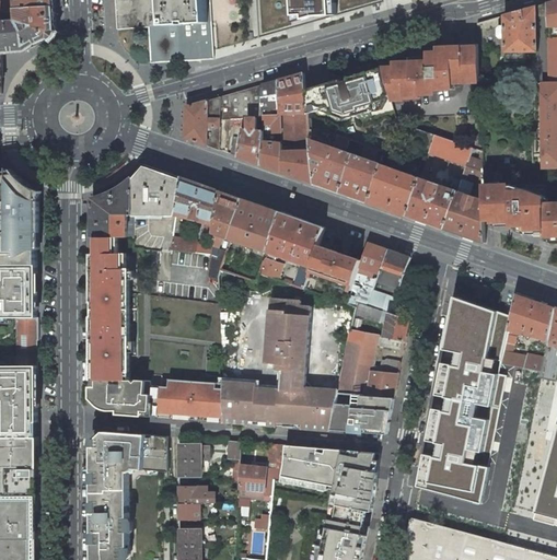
[(0,10),(51,7),(50,0),(0,0),(0,10)]
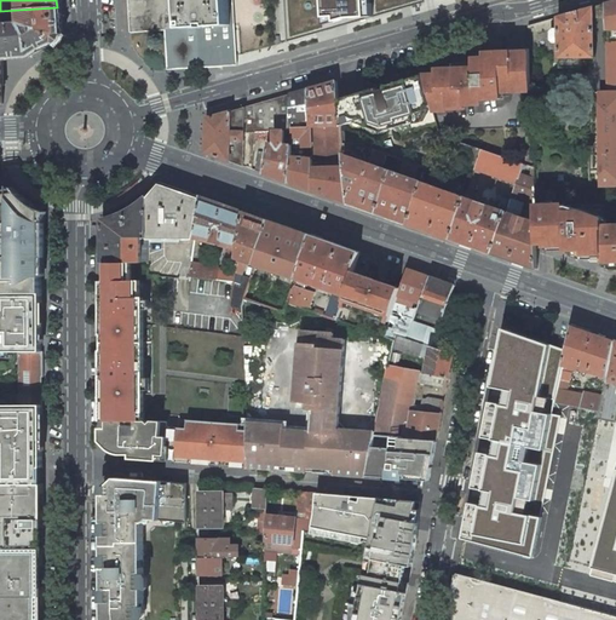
[(125,0),(127,33),(162,30),(163,69),(235,65),(230,0),(125,0)]
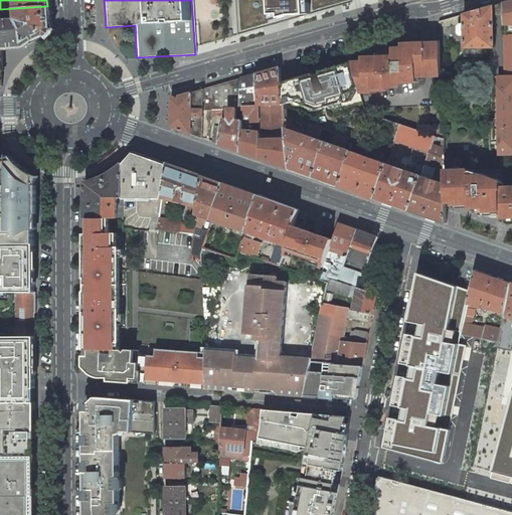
[(234,0),(236,34),(260,27),(269,25),(276,23),(276,18),(277,18),(281,18),(286,18),(286,20),(303,15),(308,14),(331,7),(338,5),(349,2),(349,0),(234,0)]
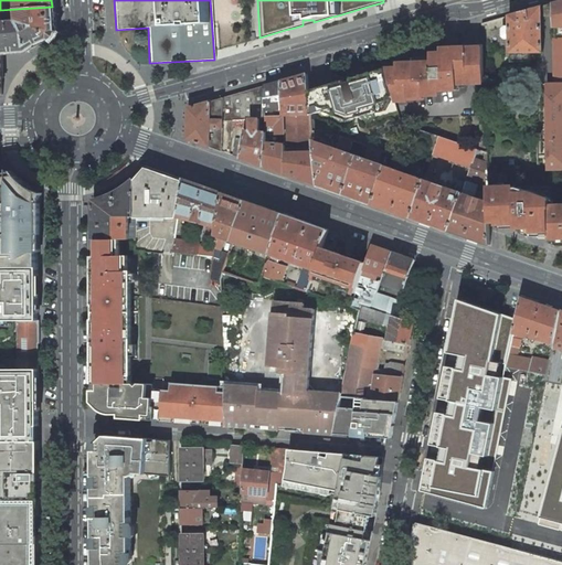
[(561,0),(550,3),(551,46),(561,46),(561,0)]
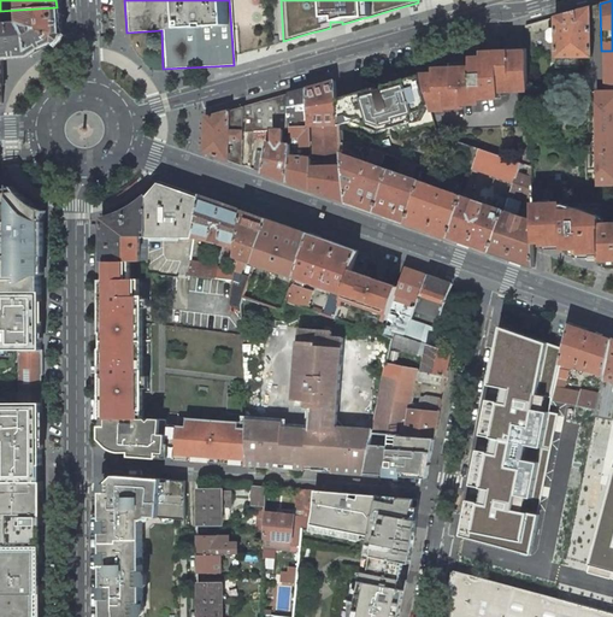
[(57,7),(0,11),(0,18),(1,18),(4,17),(4,16),(17,15),(17,24),(0,25),(0,58),(27,57),(36,50),(45,45),(51,42),(58,33),(57,7)]
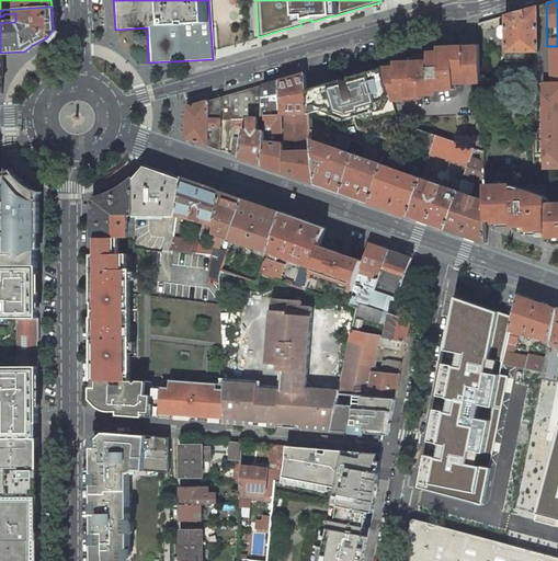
[(535,7),(502,15),(503,26),(499,26),(497,30),(497,36),(498,37),(503,37),(503,61),(516,61),(516,53),(523,53),(535,52),(535,7)]
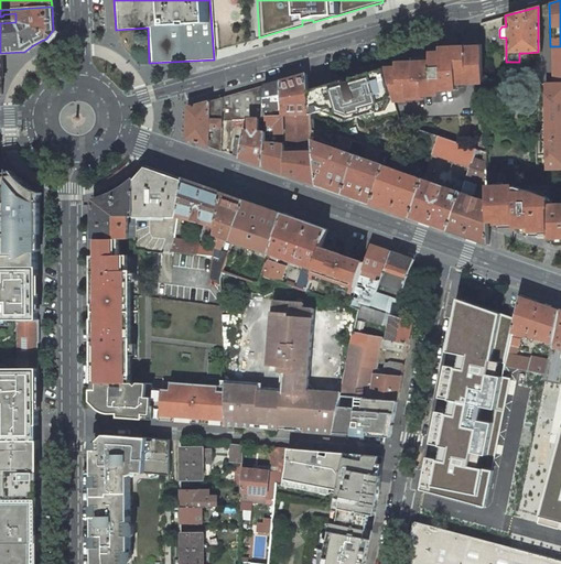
[(503,17),(478,23),(478,28),(486,30),(498,26),(503,21),(503,17)]
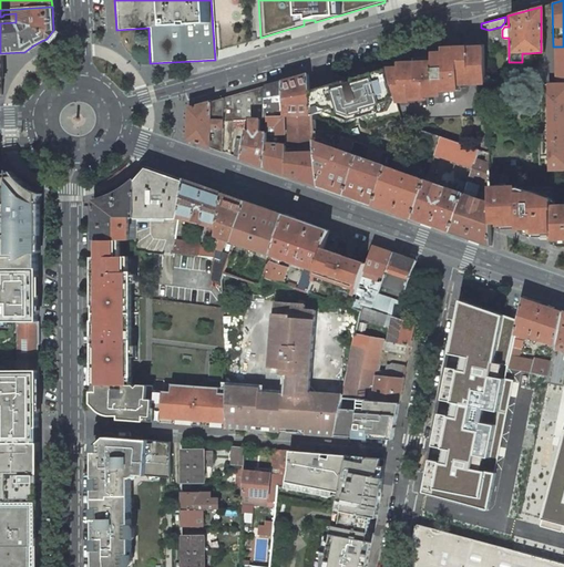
[(483,82),(482,44),(465,45),(465,50),(448,51),(448,54),(437,55),(431,55),(431,60),(413,60),(413,64),(397,65),(397,69),(383,69),(392,96),(439,94),(439,91),(457,90),(457,84),(483,82)]
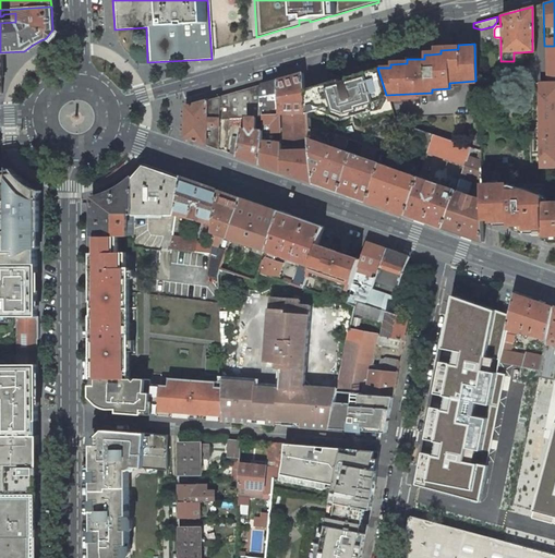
[(554,46),(544,46),(544,83),(554,83),(554,46)]
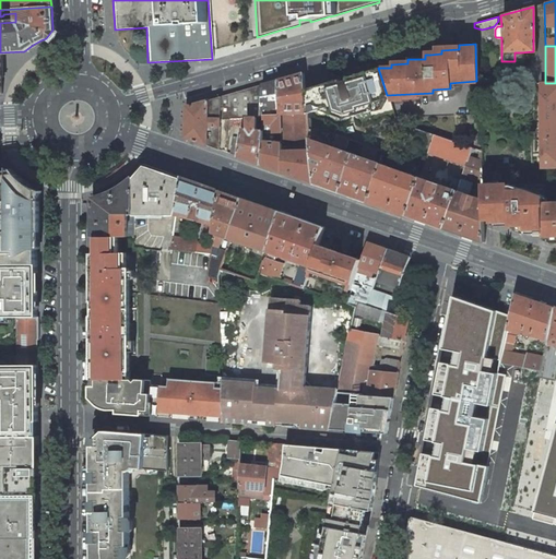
[(316,85),(303,90),(305,113),(327,107),(328,114),(343,118),(370,111),(371,110),(370,108),(378,106),(377,102),(385,99),(383,96),(387,95),(378,68),(344,78),(345,80),(321,87),(317,88),(316,85)]
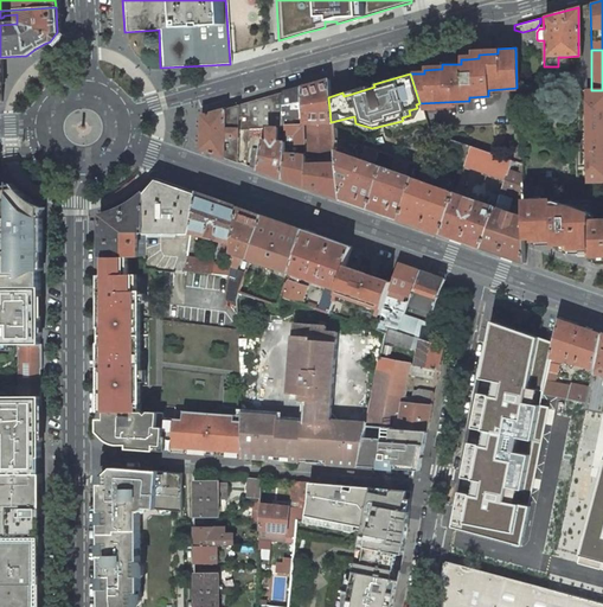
[(302,152),(318,153),(318,140),(324,139),(325,152),(333,151),(332,141),(331,122),(328,97),(326,80),(308,84),(300,87),(301,119),(301,126),(301,145),(302,152)]
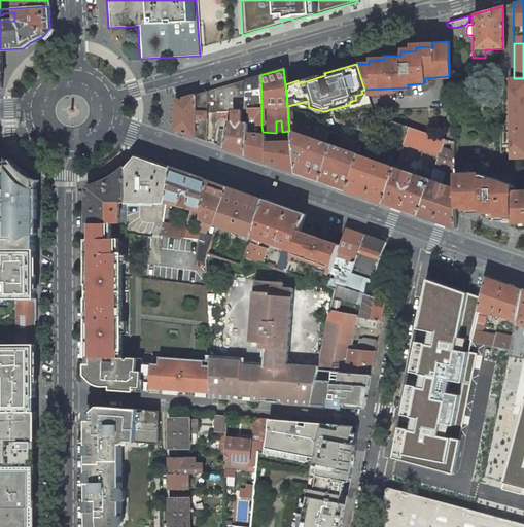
[(260,75),(244,80),(244,104),(262,103),(260,75)]
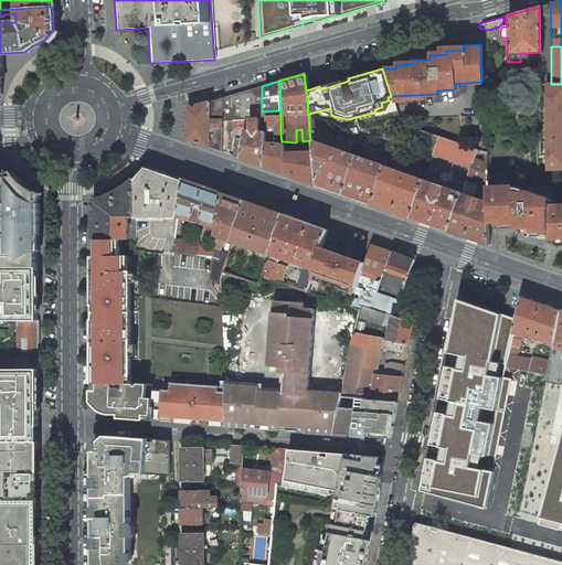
[(533,132),(533,170),(561,169),(561,84),(551,84),(533,84),(533,123),(533,132)]
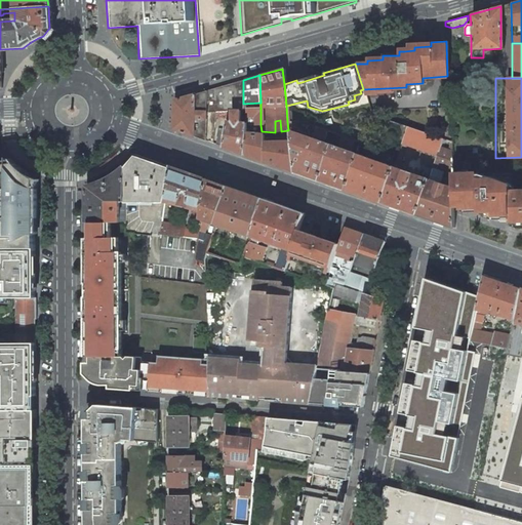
[(204,111),(204,113),(214,112),(231,111),(239,110),(244,110),(243,104),(243,80),(205,90),(204,111)]
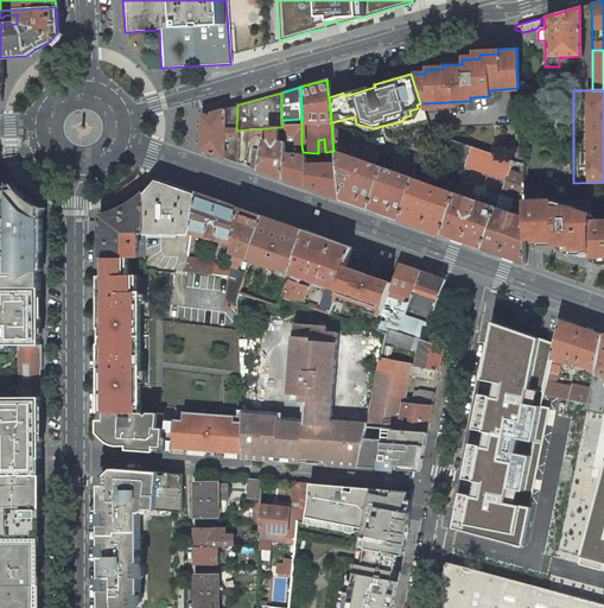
[(236,140),(236,131),(236,128),(237,105),(224,108),(199,116),(198,151),(223,159),(235,164),(236,140)]
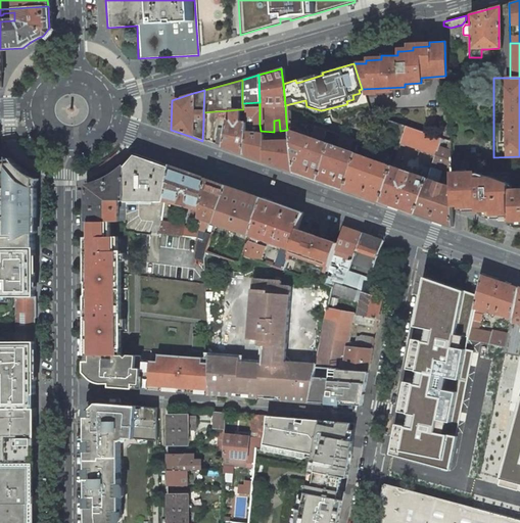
[(355,103),(360,93),(352,95),(353,99),(346,101),(347,103),(346,104),(346,105),(355,103)]
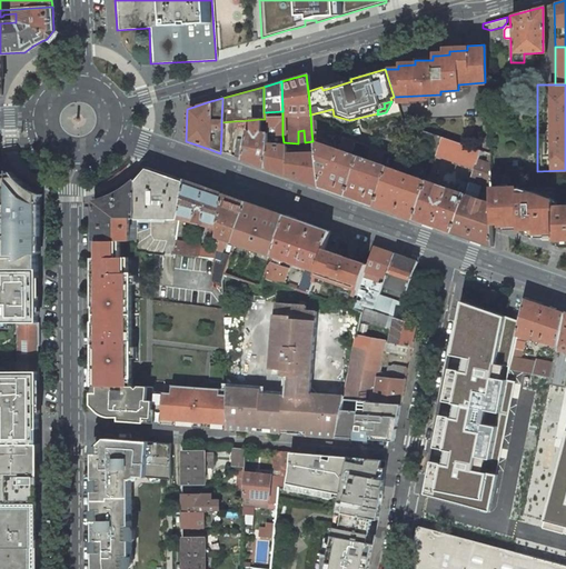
[(262,168),(283,175),(284,152),(284,147),(279,147),(280,143),(277,143),(278,141),(275,140),(276,136),(283,136),(283,118),(265,119),(265,132),(262,168)]
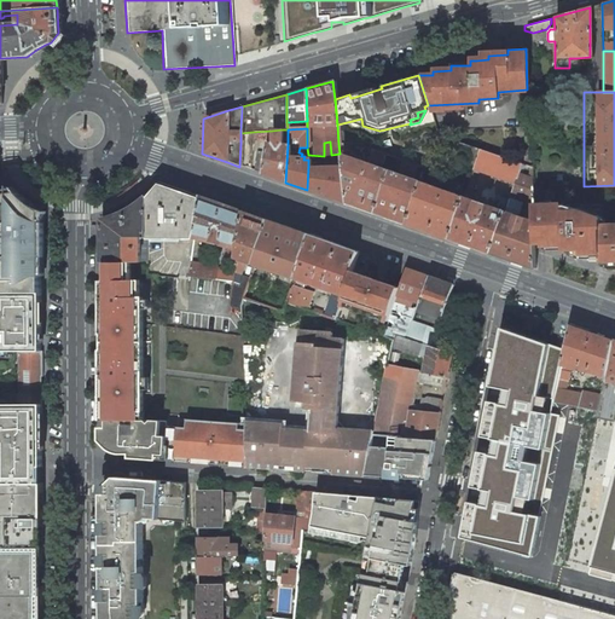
[(254,152),(251,171),(260,173),(285,183),(288,144),(280,144),(282,129),(272,131),(253,132),(251,140),(271,139),(272,144),(265,143),(262,152),(254,152)]
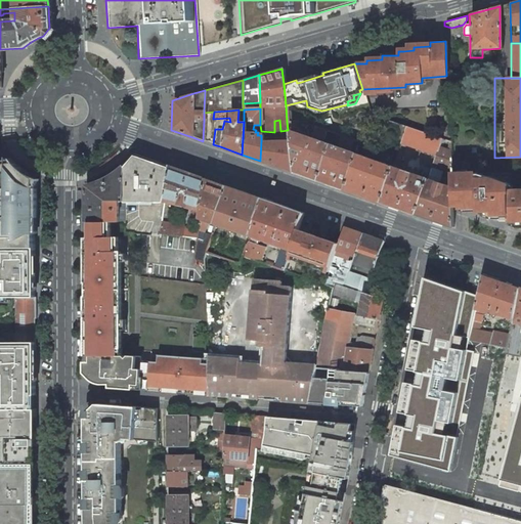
[(370,114),(364,127),(399,140),(404,126),(370,114)]
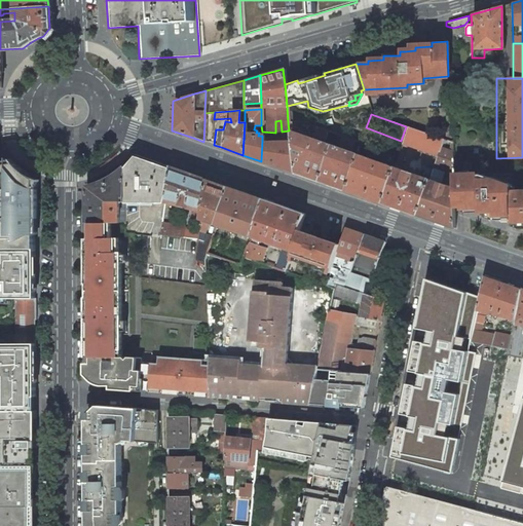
[(289,130),(290,144),(293,173),(318,181),(330,146),(322,143),(326,130),(314,126),(310,139),(295,134),(295,121),(288,122),(289,130)]
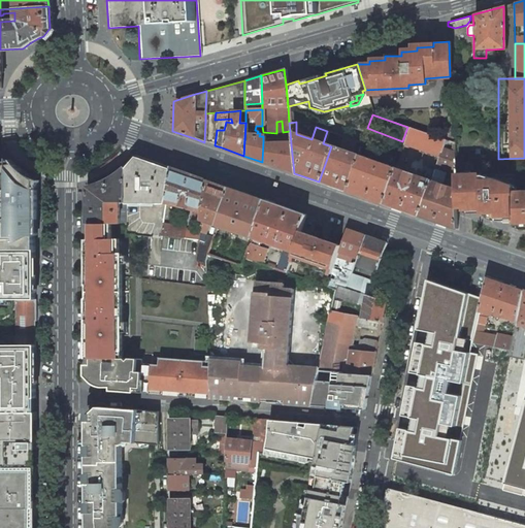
[(401,143),(437,157),(440,147),(444,140),(407,127),(402,141),(401,143)]
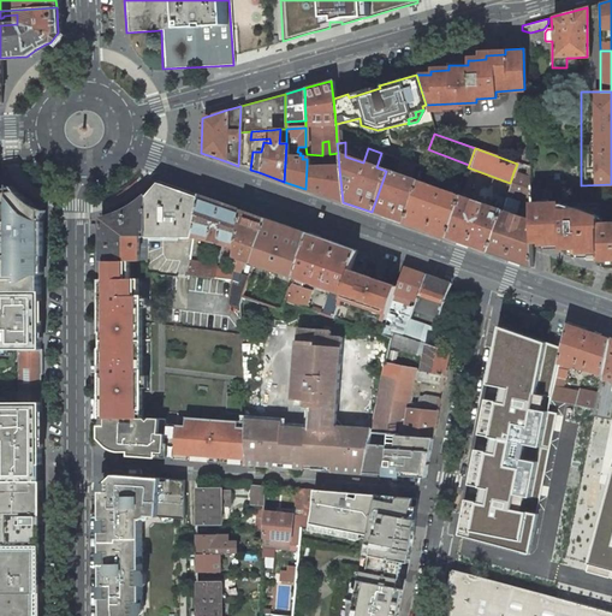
[(426,158),(420,175),(432,179),(438,163),(426,158)]
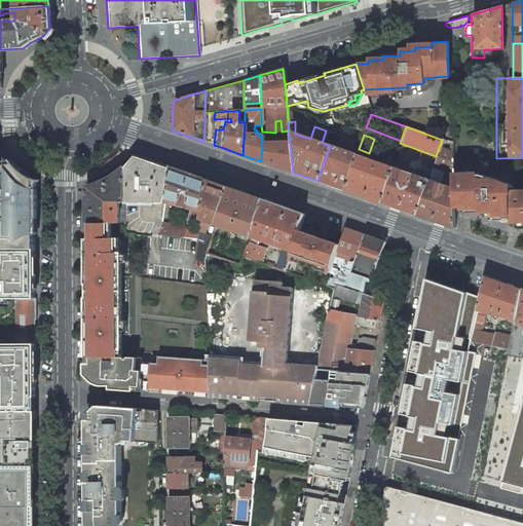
[(337,148),(330,146),(318,181),(344,190),(357,155),(348,152),(352,140),(341,136),(337,148)]
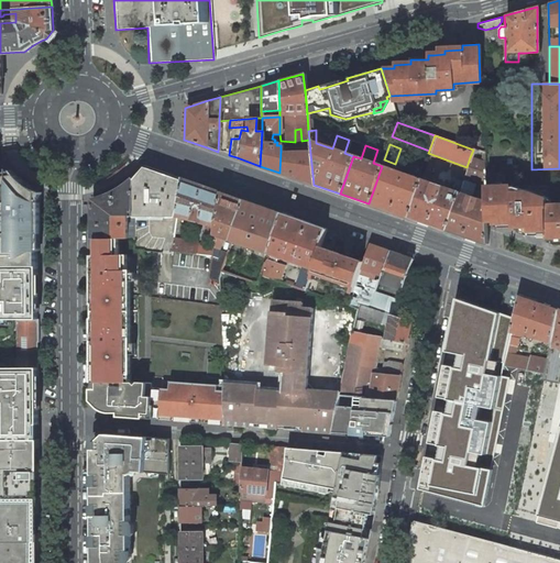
[(310,154),(281,151),(280,173),(314,185),(310,154)]
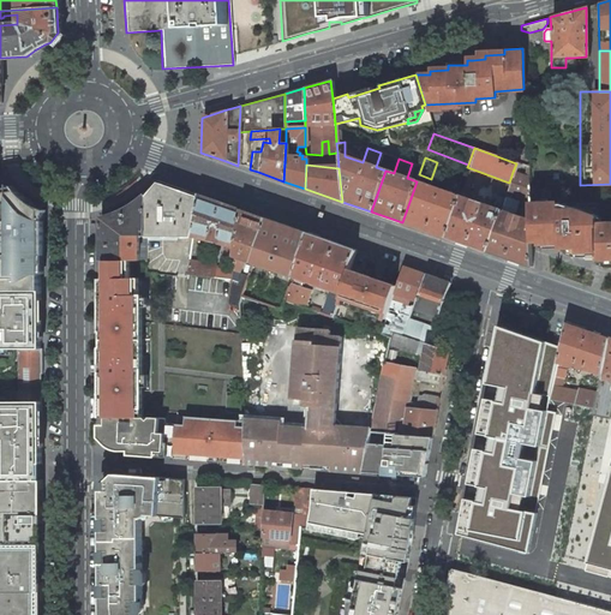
[(505,193),(527,201),(527,178),(513,172),(509,183),(505,193)]
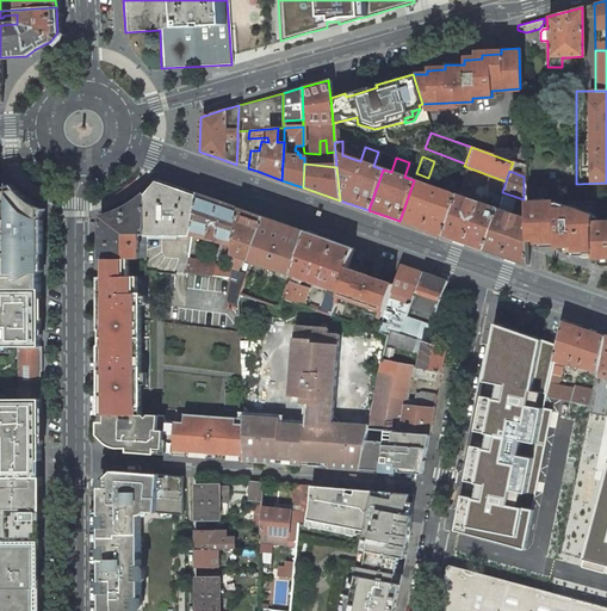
[(466,178),(460,176),(454,195),(466,198),(468,195),(462,192),(466,178)]
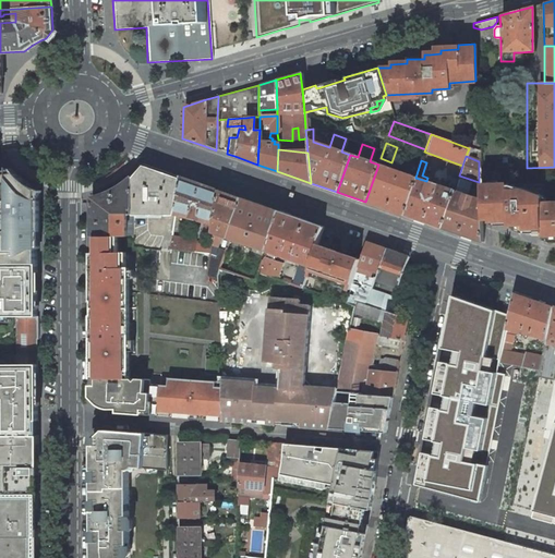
[(130,177),(130,214),(172,214),(178,177),(142,164),(130,177)]
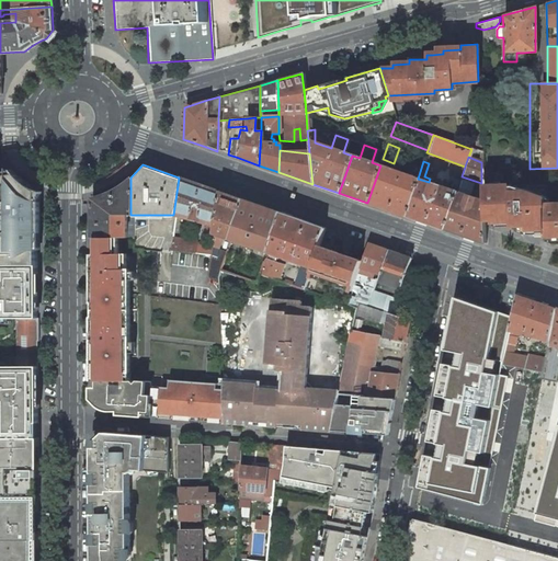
[(367,203),(405,216),(418,179),(380,165),(367,203)]
